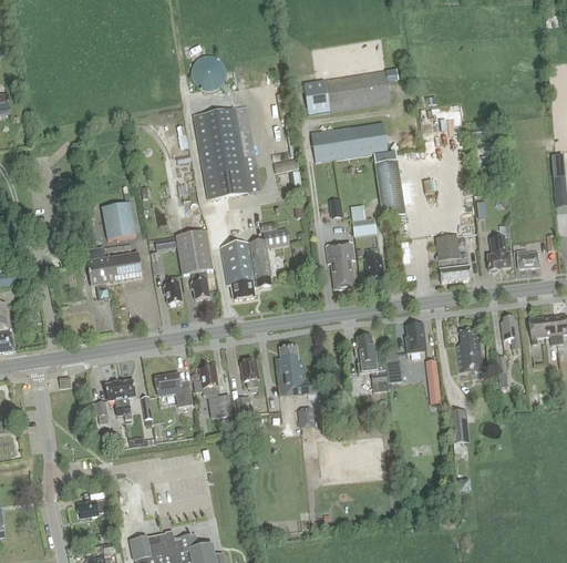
[(192,67),(191,72),(192,78),(194,82),(198,86),(203,89),(208,90),(214,89),(219,86),(223,82),(225,78),(226,72),(225,67),(223,61),(219,58),(214,54),(208,54),(203,54),(198,58),(194,61),(192,67)]
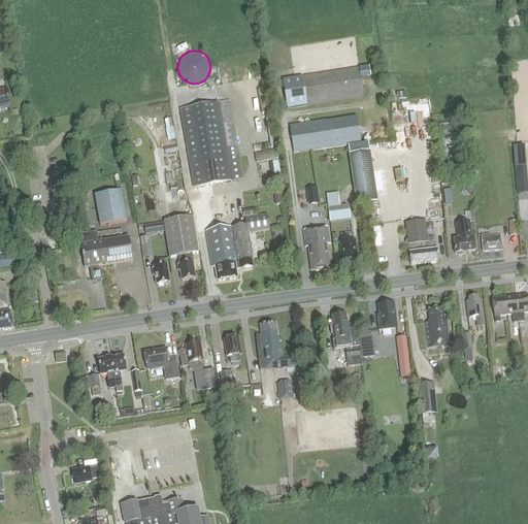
[(363,93),(359,64),(282,75),(287,105),(363,93)]
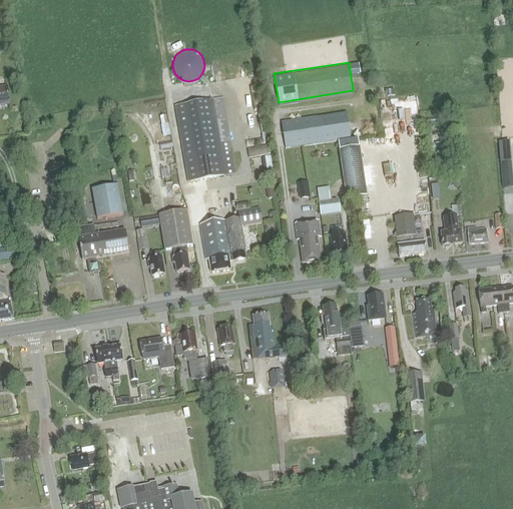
[(0,103),(10,102),(7,84),(0,85),(0,103)]
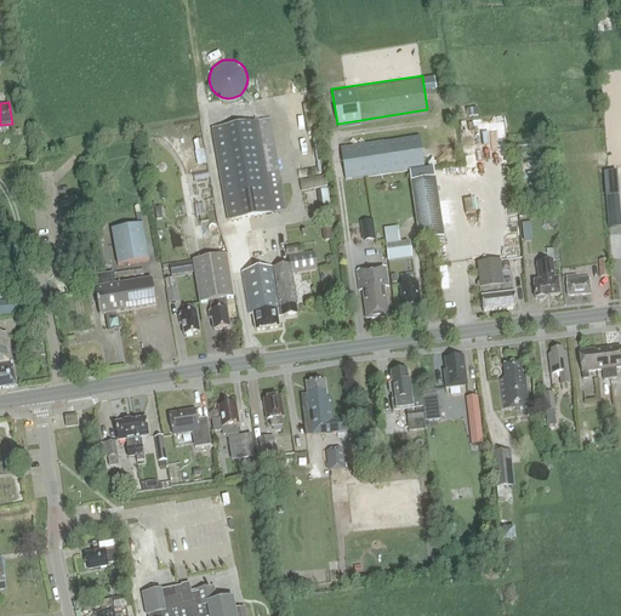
[(211,125),(227,217),(284,207),(279,180),(269,182),(258,117),(211,125)]
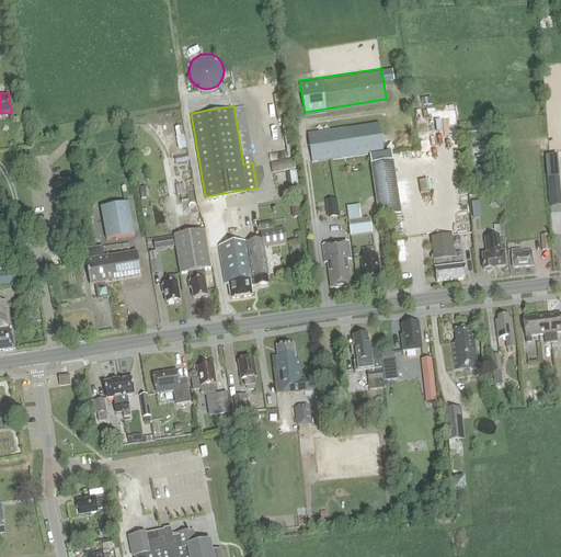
[(384,148),(379,121),(308,133),(312,160),(384,148)]
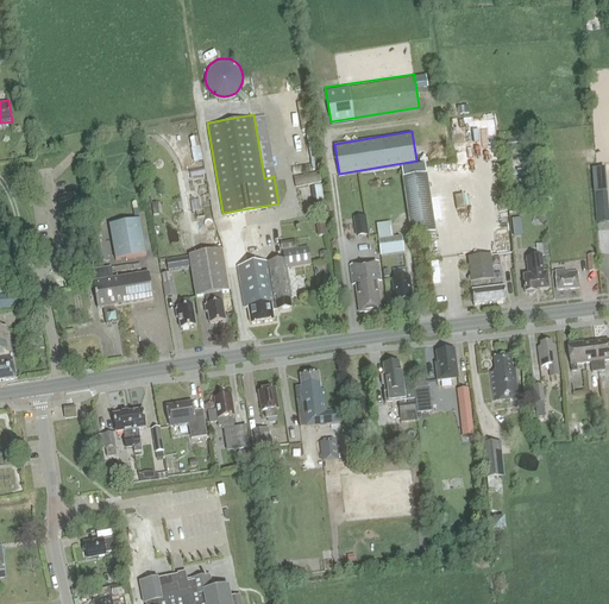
[(302,162),(314,162),(313,136),(302,136),(302,162)]
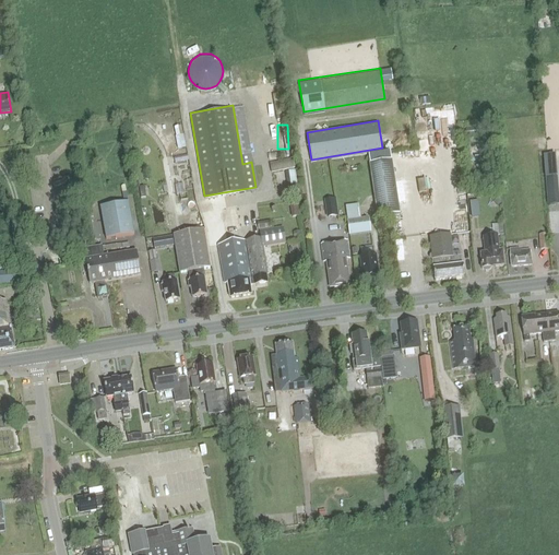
[(479,133),(478,126),(465,128),(466,134),(479,133)]
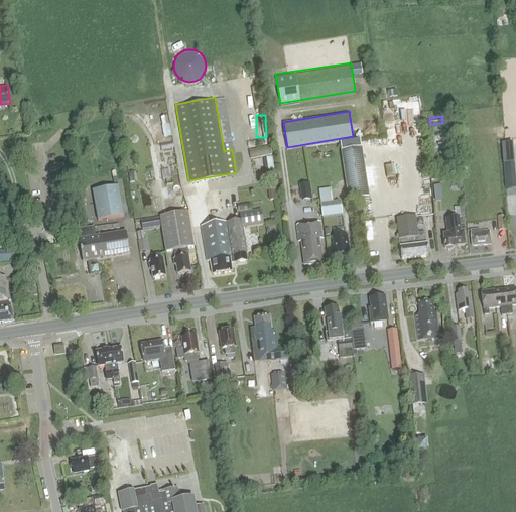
[(369,195),(362,144),(341,148),(348,198),(369,195)]
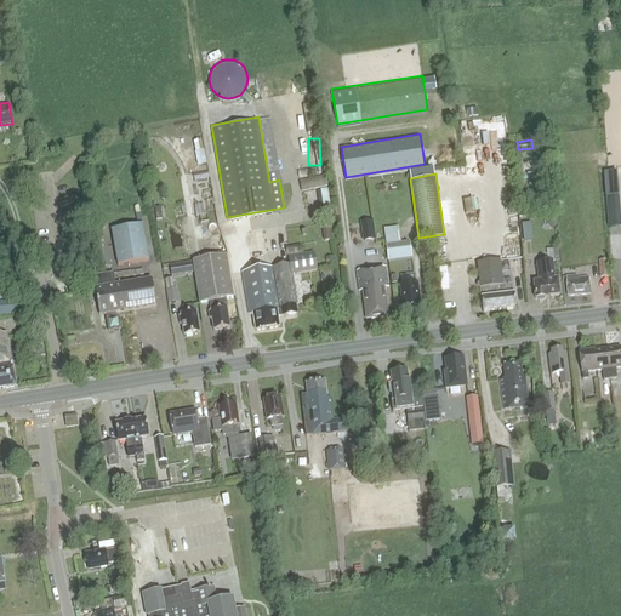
[(330,200),(328,186),(317,187),(319,203),(330,200)]
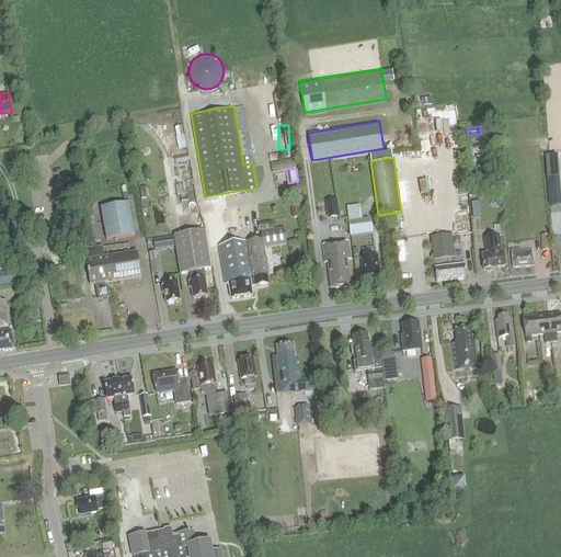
[(560,201),(560,200),(559,173),(547,174),(549,202),(560,201)]
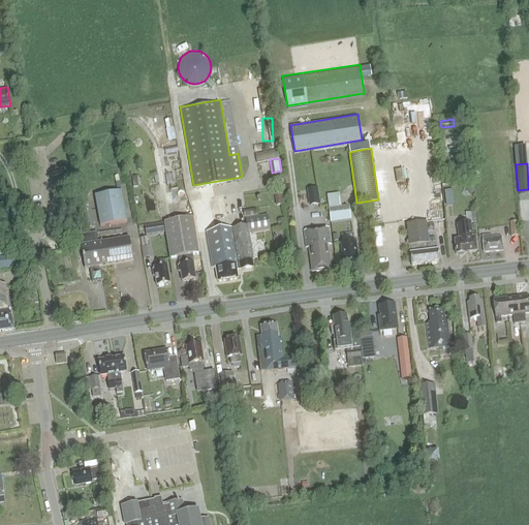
[(474,185),(469,181),(465,185),(469,190),(474,185)]
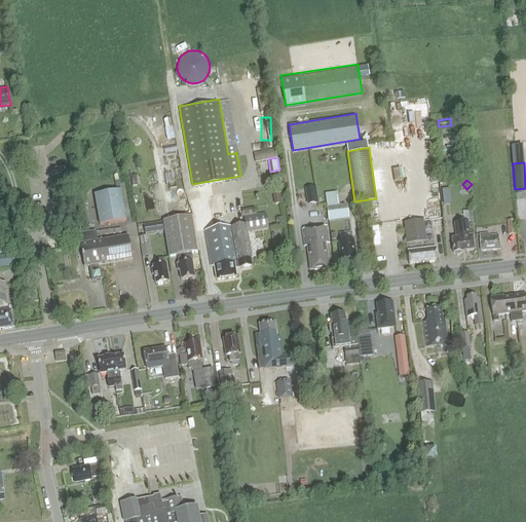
[(305,185),(307,201),(317,200),(315,183),(305,185)]
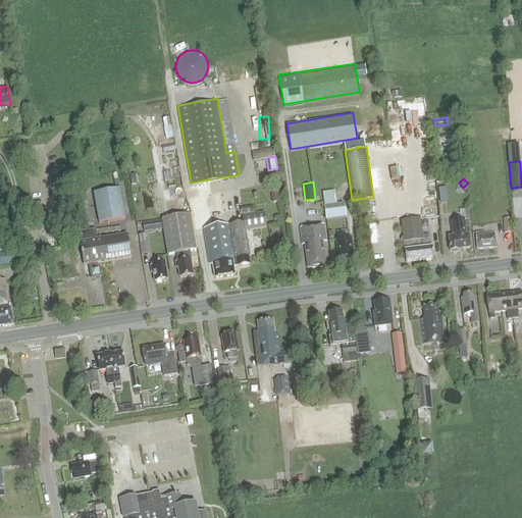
[(125,215),(119,186),(93,190),(98,220),(125,215)]
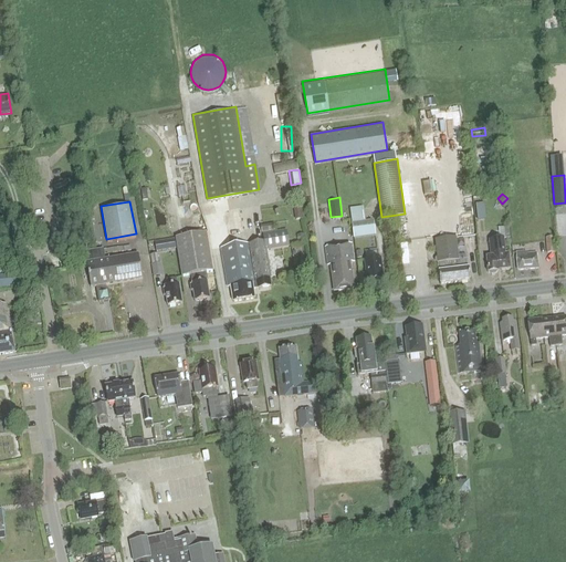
[(542,225),(554,222),(552,208),(540,209),(542,225)]
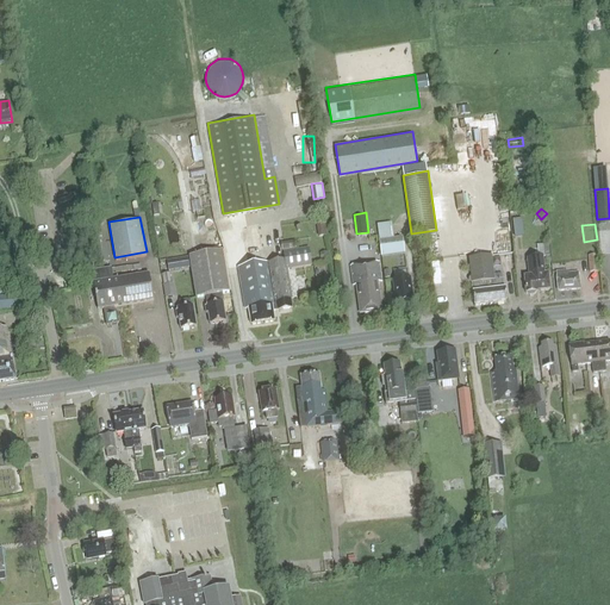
[(404,250),(403,234),(379,236),(380,253),(404,250)]
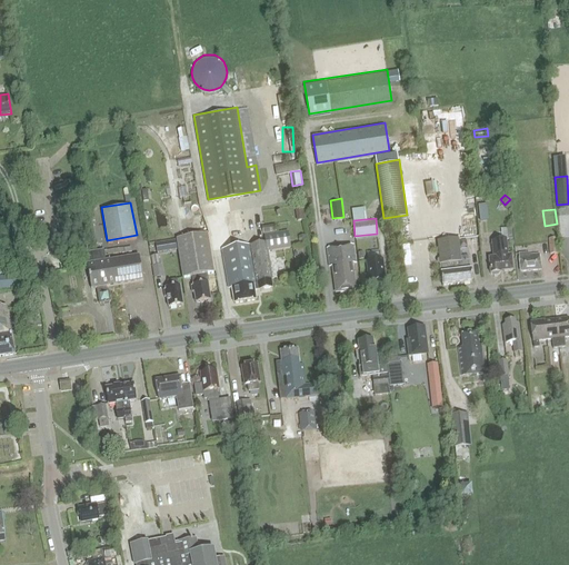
[(277,228),(275,221),(262,224),(263,230),(277,228)]
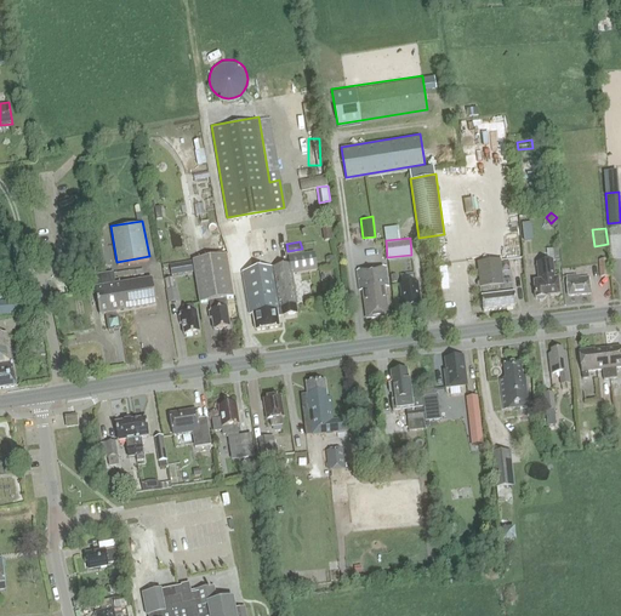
[(292,271),(315,267),(313,250),(289,252),(290,261),(243,269),(250,312),(252,311),(255,326),(279,323),(278,313),(283,313),(283,312),(297,311),(296,302),(297,302),(292,271)]
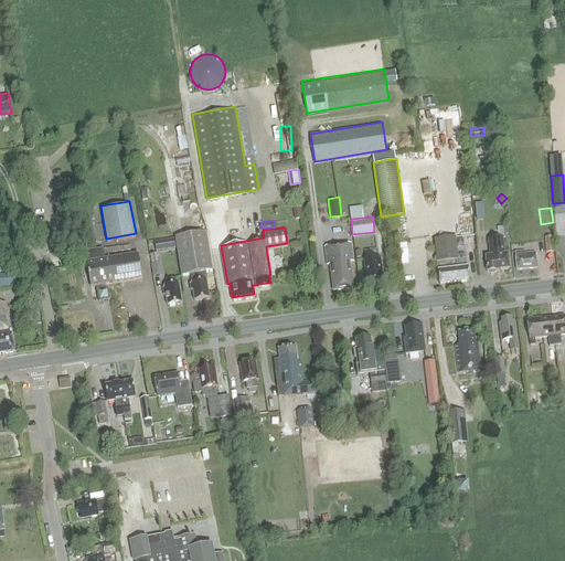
[(205,268),(212,267),(205,229),(176,233),(181,273),(190,272),(191,282),(190,282),(191,287),(192,287),(194,297),(209,295),(206,278),(208,277),(205,268)]
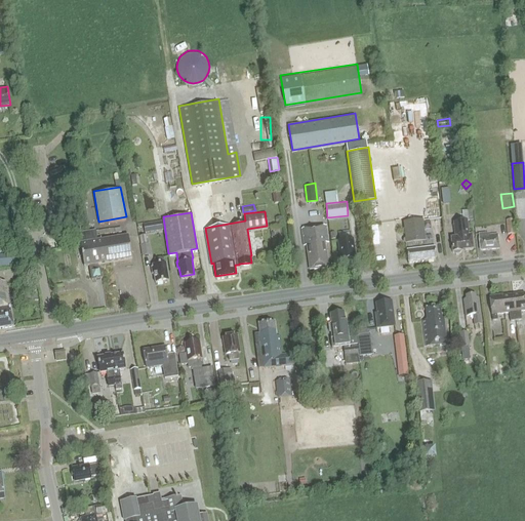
[(275,214),(276,221),(277,221),(277,225),(284,224),(282,213),(275,214)]
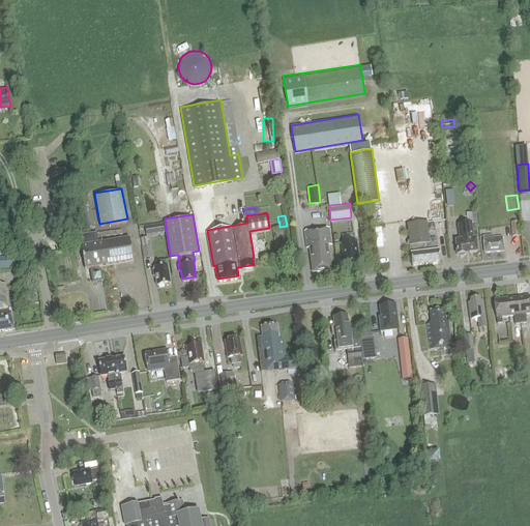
[(437,239),(436,239),(436,235),(429,236),(427,218),(407,222),(410,242),(409,242),(410,252),(412,263),(440,260),(438,249),(437,239)]
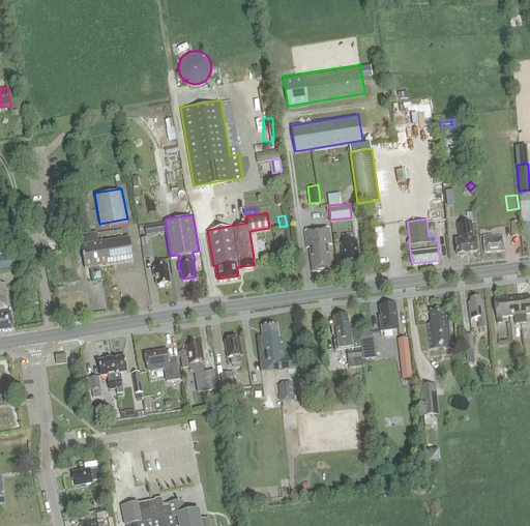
[(520,233),(519,218),(511,218),(511,233),(520,233)]
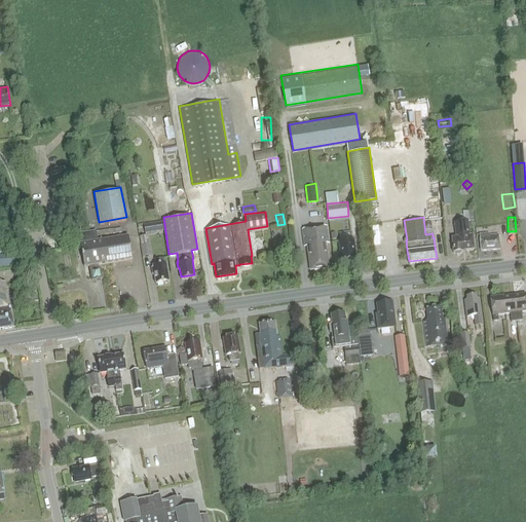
[(455,234),(451,235),(453,250),(456,252),(460,252),(462,249),(462,248),(474,247),(472,233),(470,233),(468,218),(454,219),(455,234)]
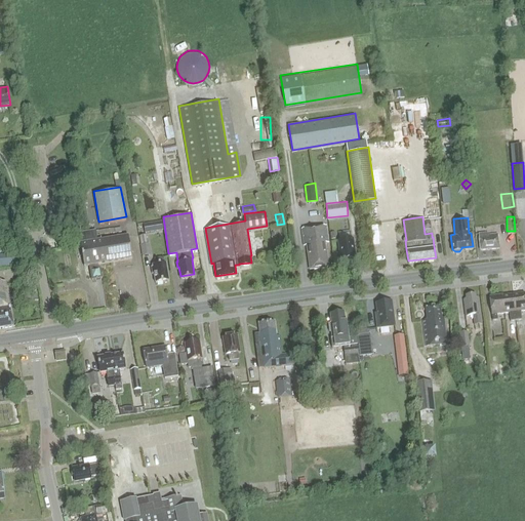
[(324,240),(327,239),(325,223),(301,226),(304,243),(307,242),(308,255),(310,255),(311,266),(326,264),(324,253),(326,253),(324,240)]
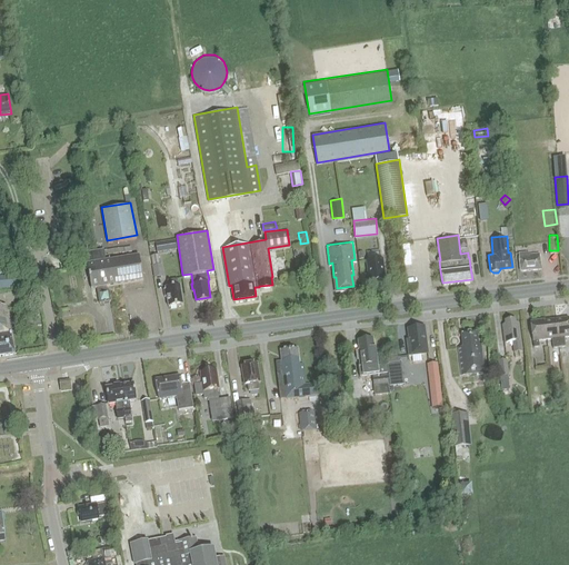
[(107,287),(107,283),(143,277),(139,253),(106,258),(105,253),(132,248),(131,244),(105,248),(105,247),(85,250),(90,286),(97,286),(99,300),(111,298),(109,287),(107,287)]
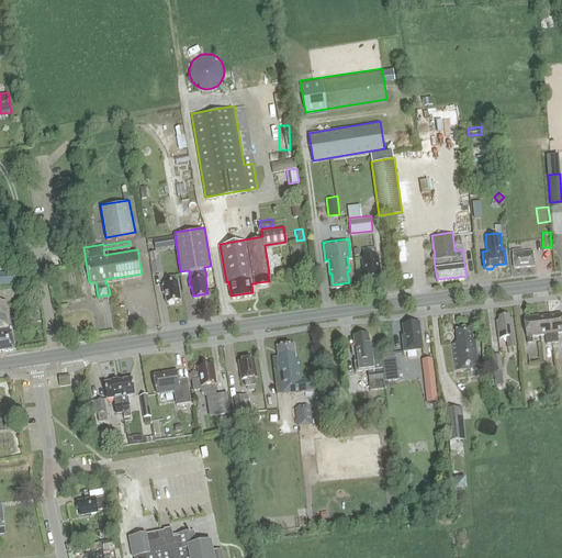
[(514,265),(534,263),(532,247),(520,248),(519,246),(512,247),(514,265)]
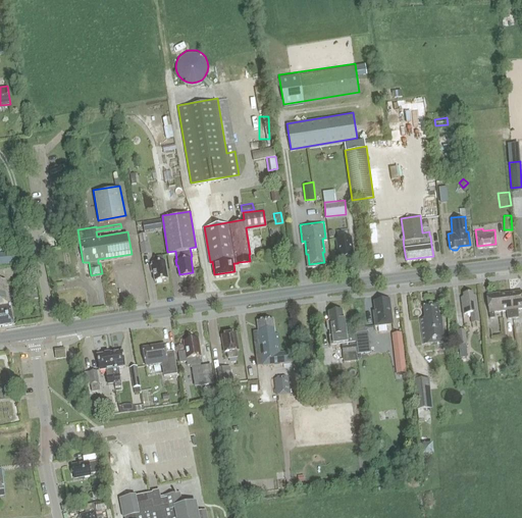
[(146,240),(145,231),(139,232),(142,252),(150,250),(148,239),(146,240)]
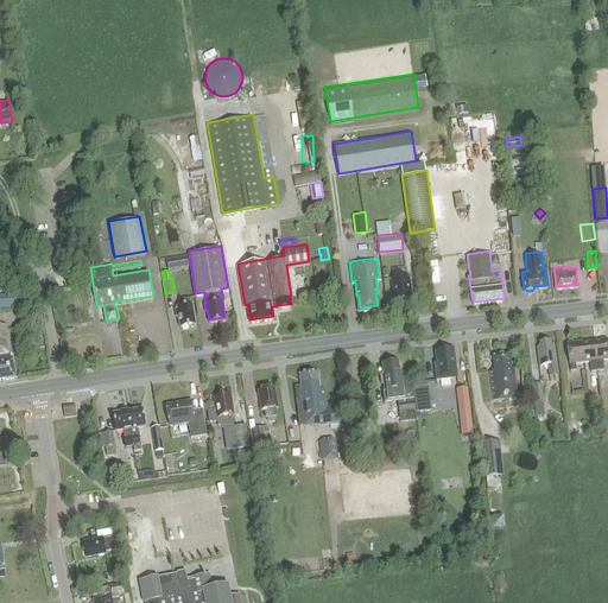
[(411,297),(407,274),(391,277),(393,299),(411,297)]
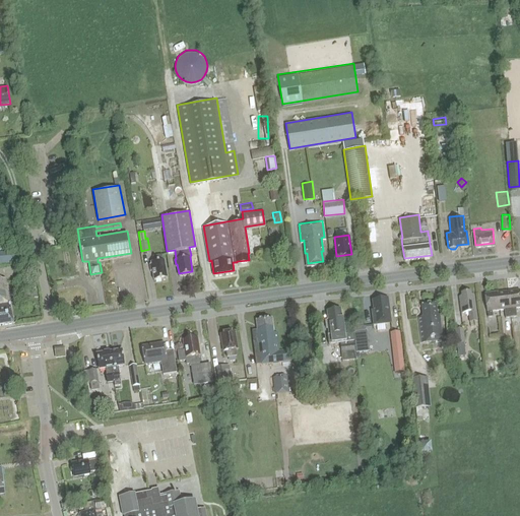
[(153,277),(167,275),(164,258),(163,258),(161,252),(152,254),(153,259),(150,260),(151,262),(149,262),(150,268),(152,268),(153,277)]
